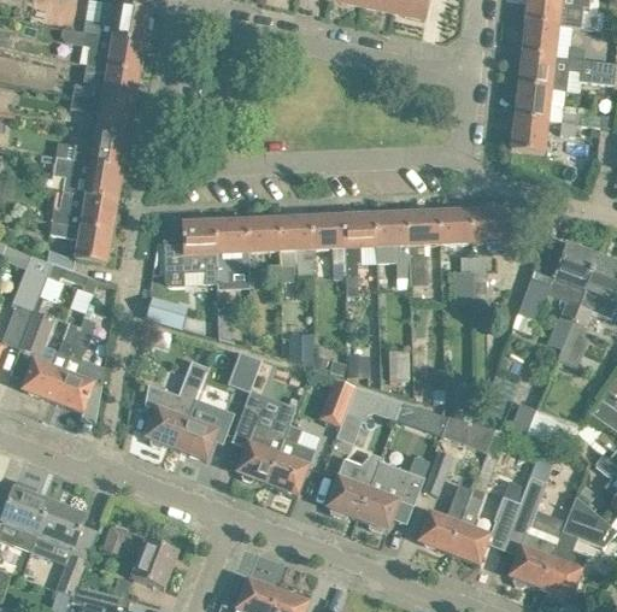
[(362,0),(362,5),(393,11),(394,0),(362,0)]
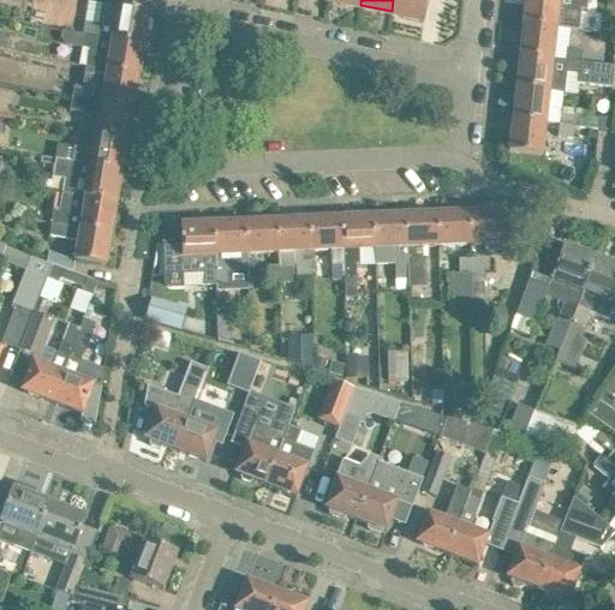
[(393,0),(392,11),(424,18),(427,0),(393,0)]
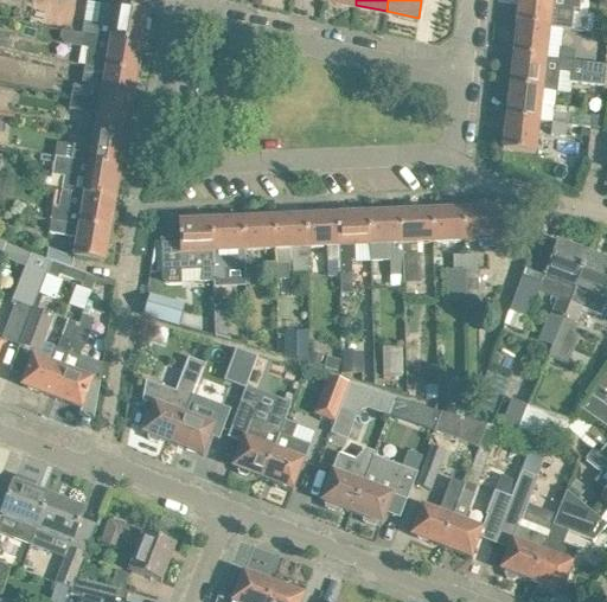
[(518,0),(516,20),(548,24),(570,27),(573,8),(579,8),(579,0),(518,0)]
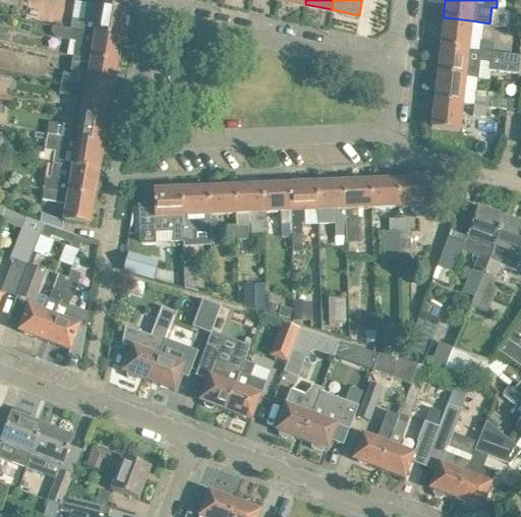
[(87,1),(83,18),(72,16),(70,25),(82,27),(82,29),(121,36),(126,8),(87,1)]
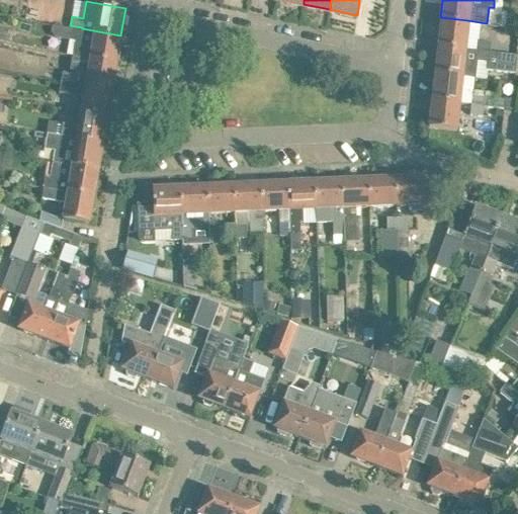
[(467,20),(440,17),(437,45),(464,47),(467,20)]
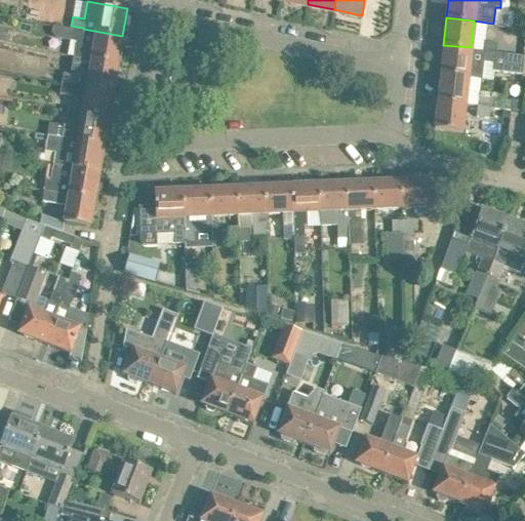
[(118,63),(122,36),(83,29),(83,28),(71,26),(43,22),(42,28),(69,32),(68,37),(77,38),(75,54),(118,63)]
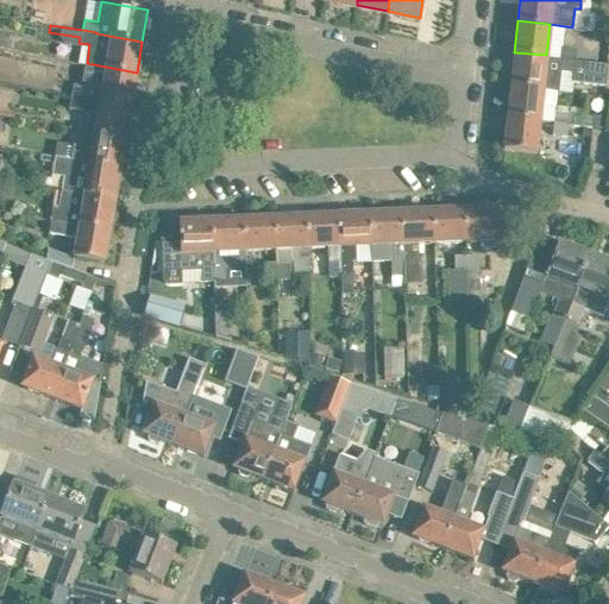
[(0,27),(0,44),(6,46),(10,30),(0,27)]
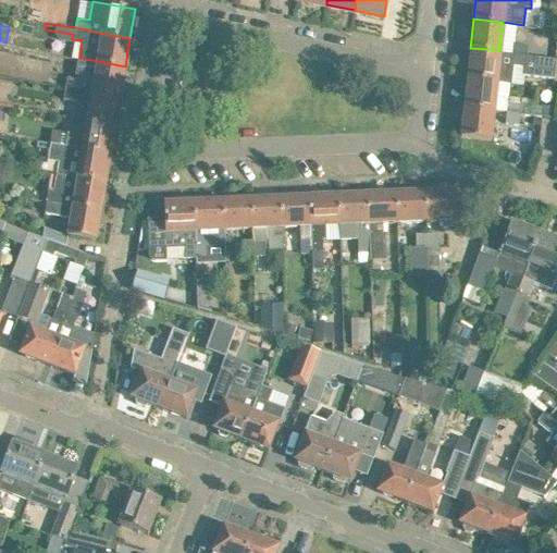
[(514,41),(512,52),(527,53),(528,42),(514,41)]
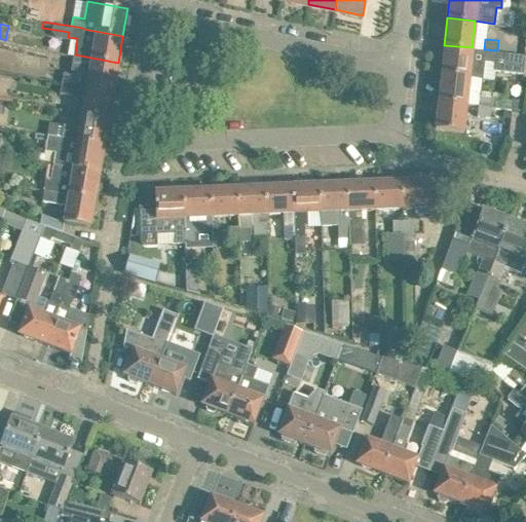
[(524,53),(510,51),(497,50),(484,49),(472,47),(444,45),(441,72),(468,75),(482,77),(484,60),(494,61),(493,67),(522,71),(524,53)]
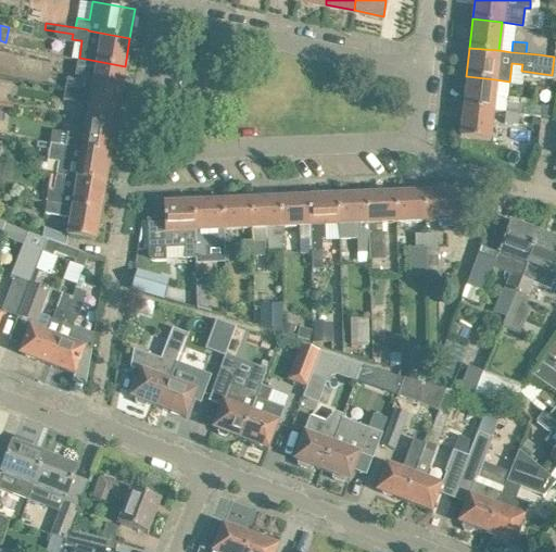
[(64,85),(119,95),(125,66),(79,58),(77,58),(75,72),(79,73),(79,76),(65,74),(64,85)]
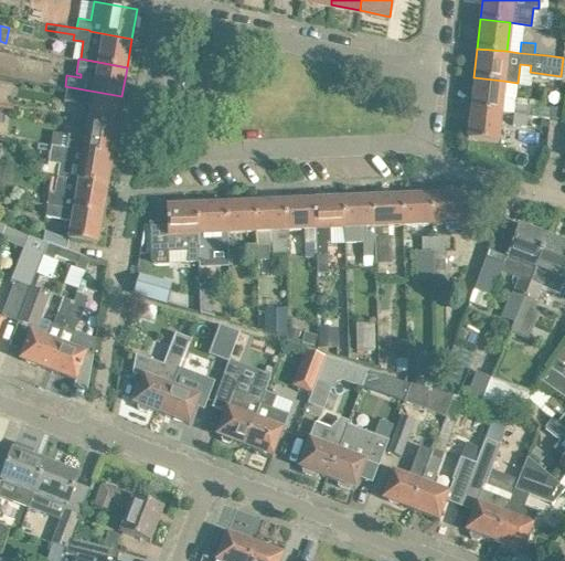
[(470,106),(500,109),(503,81),(473,77),(470,106)]
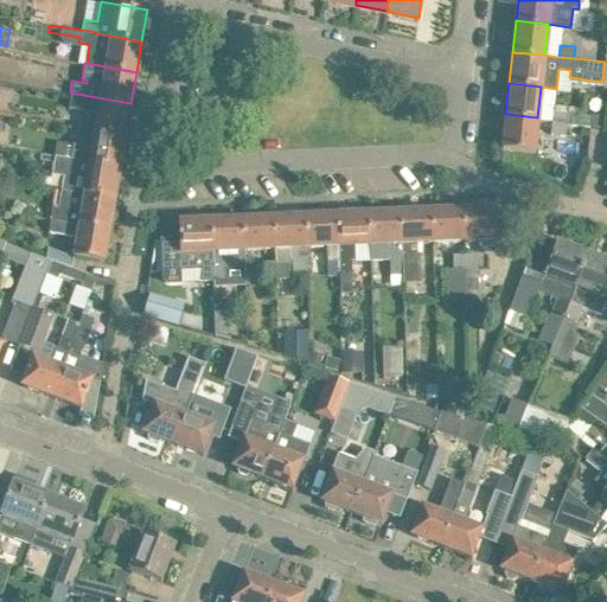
[(94,129),(126,134),(131,103),(70,93),(69,104),(97,108),(94,129)]
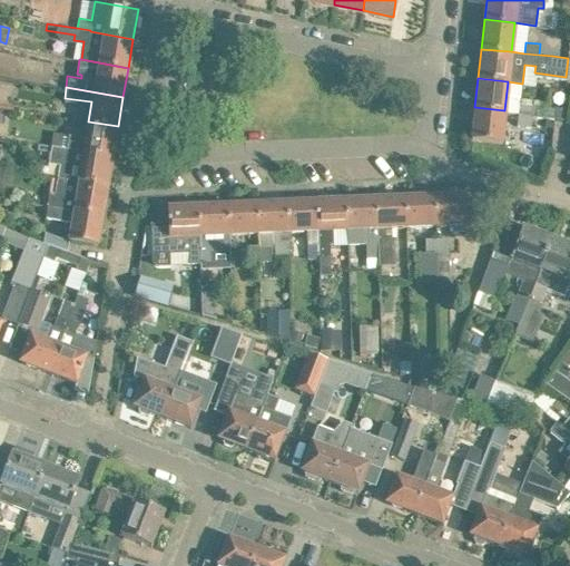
[(520,100),(518,113),(536,115),(537,107),(533,106),(534,103),(520,100)]
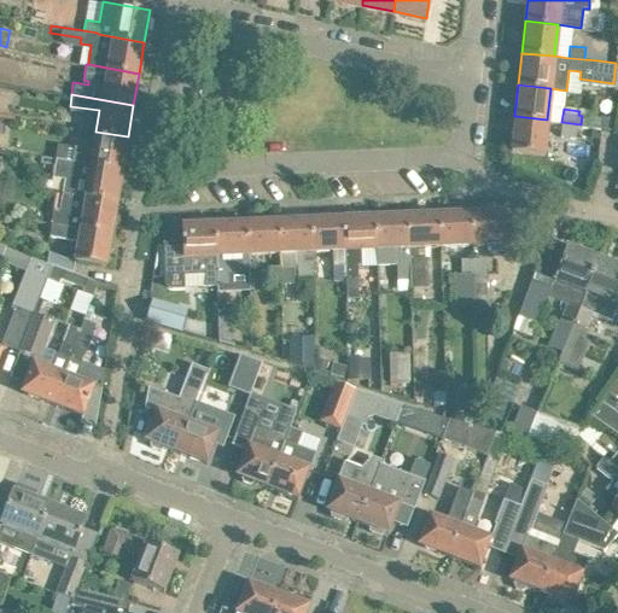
[(543,152),(547,120),(514,116),(511,149),(543,152)]
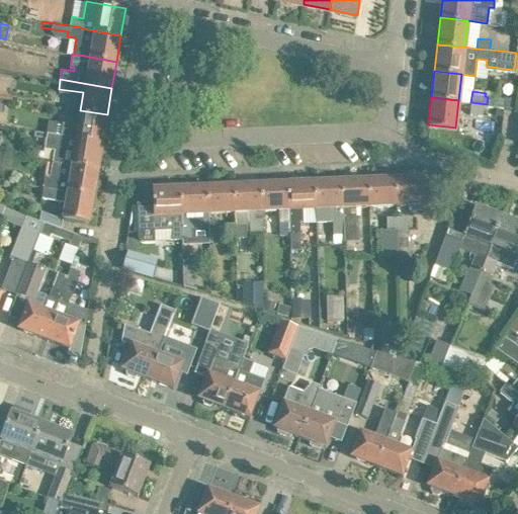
[(499,130),(503,106),(487,104),(470,102),(469,111),(481,113),(479,126),(499,130)]
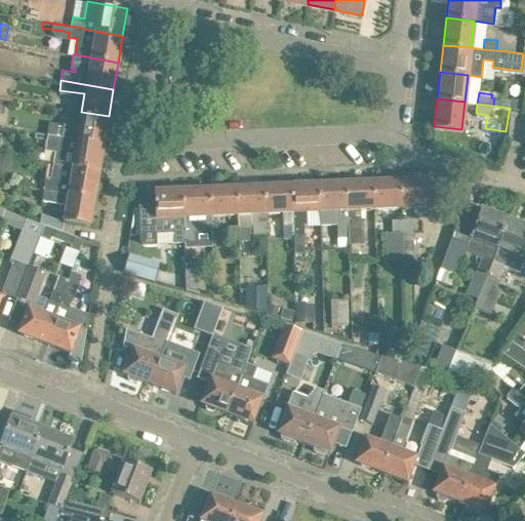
[(77,138),(104,144),(109,116),(81,112),(77,137),(77,138)]
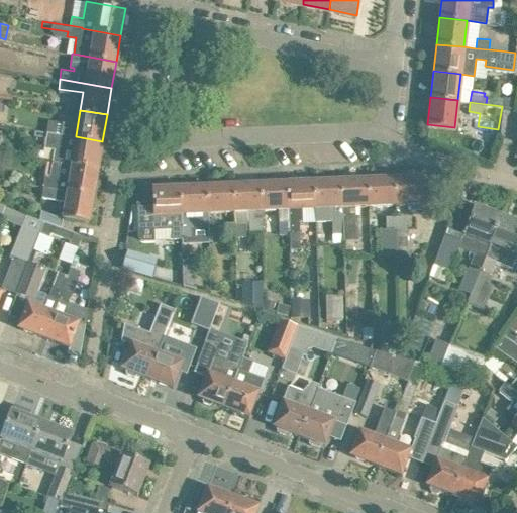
[(76,136),(76,135),(65,133),(50,131),(34,129),(33,133),(45,135),(43,146),(54,147),(52,160),(98,168),(102,141),(76,136)]
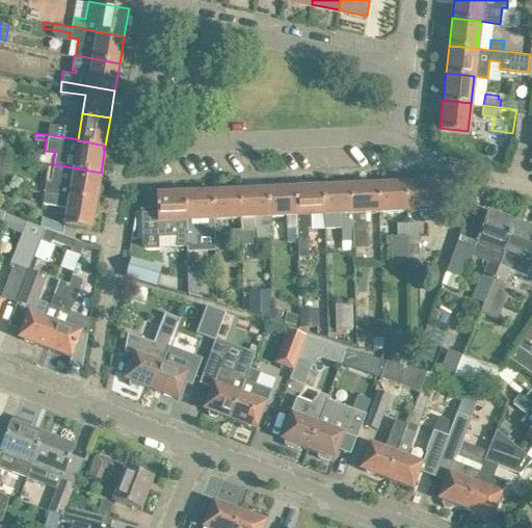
[(44,190),(96,200),(101,173),(53,164),(50,181),(45,180),(44,190)]
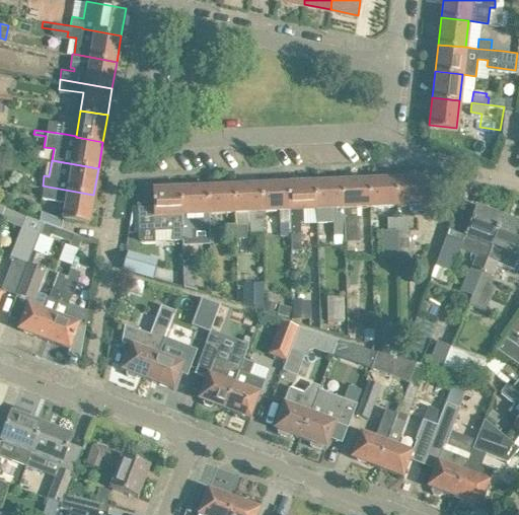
[(423,174),(392,175),(393,203),(425,202),(423,174)]
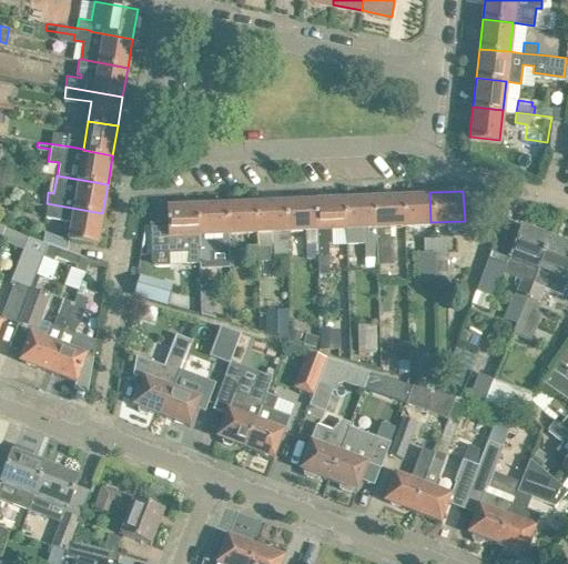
[(404,223),(430,222),(429,192),(402,194),(404,223)]
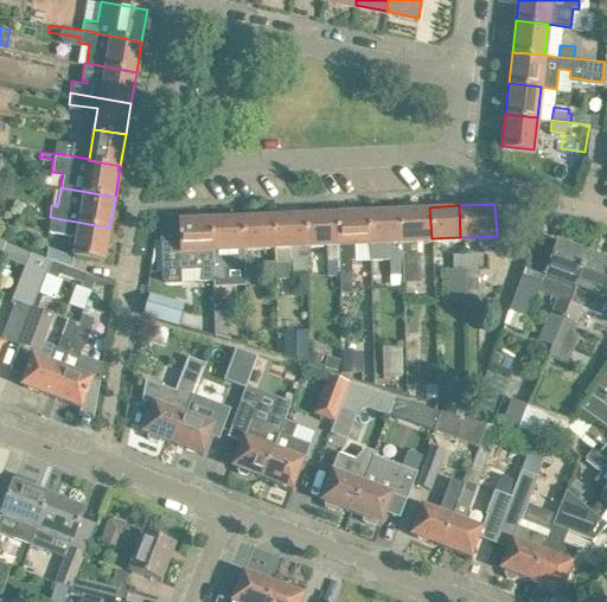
[(429,207),(400,209),(403,282),(419,281),(416,239),(432,238),(429,207)]
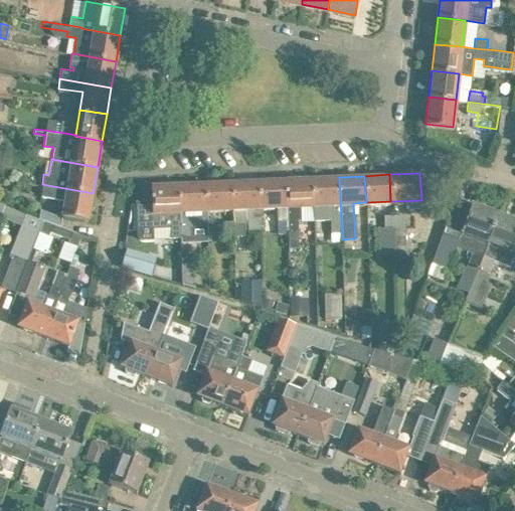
[(332,240),(342,239),(339,177),(312,178),(314,218),(331,218),(332,240)]
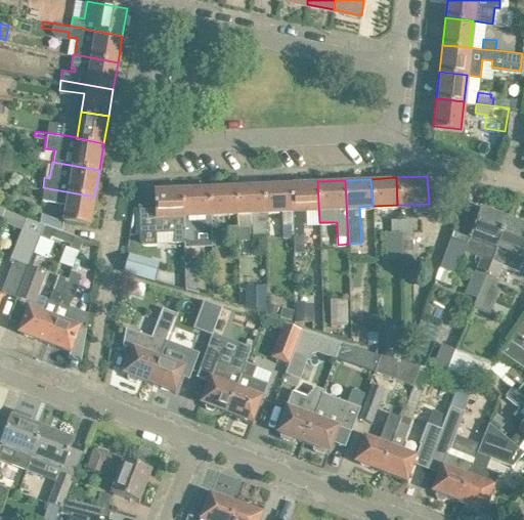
[(317,181),(291,182),(294,248),(304,248),(303,223),(306,222),(305,209),(317,209),(318,223),(319,222),(317,181)]
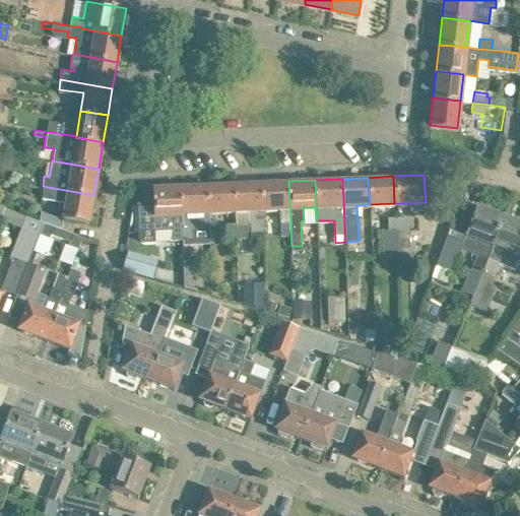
[(261,182),(263,209),(279,208),(280,235),(288,234),(288,246),(291,246),(288,181),(261,182)]
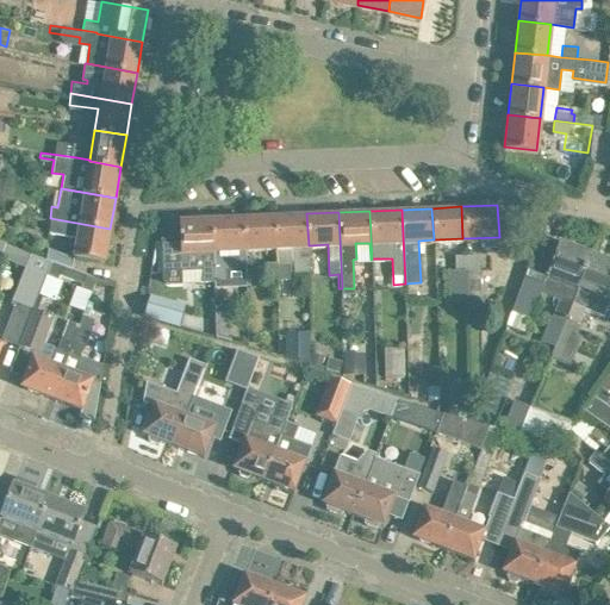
[(278,276),(290,276),(288,262),(293,262),(293,270),(310,269),(309,245),(306,213),(274,216),(277,247),(277,261),(278,276)]
